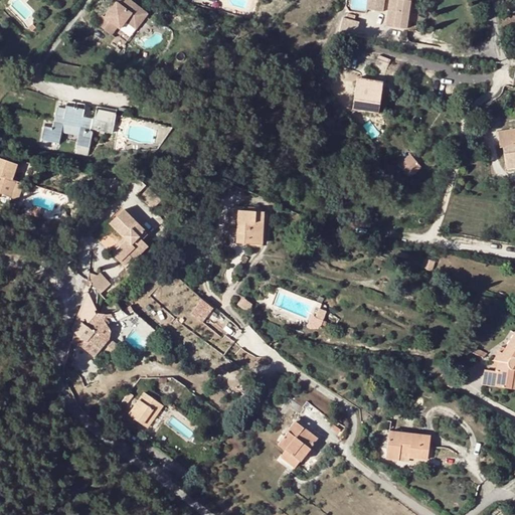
[(103,17),(97,25),(109,34),(115,26),(119,28),(121,30),(127,23),(131,16),(140,22),(147,13),(129,0),(126,0),(121,7),(117,4),(106,19),(103,17)]
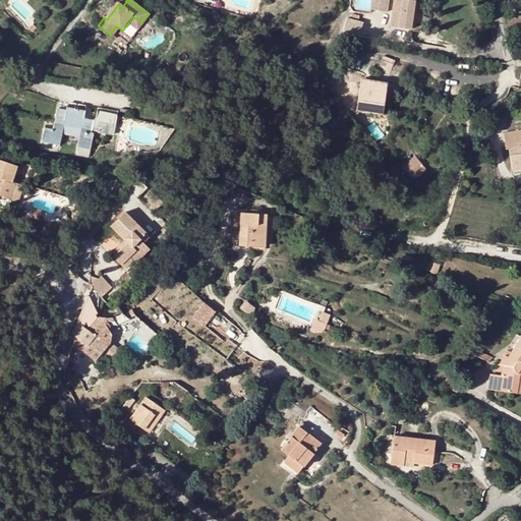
[(390,10),(391,0),(374,0),(373,7),(390,10)]
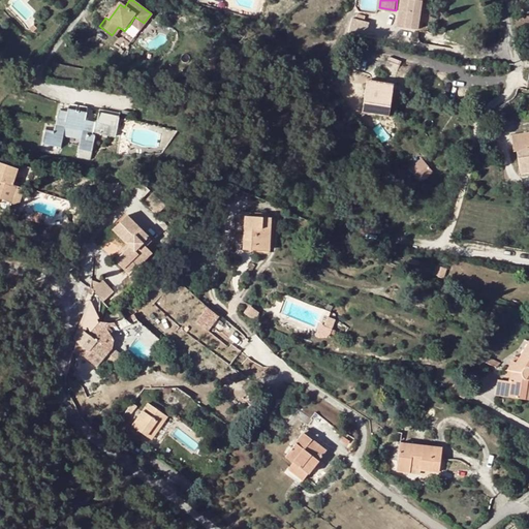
[(423,0),(403,0),(399,25),(418,29),(423,0)]
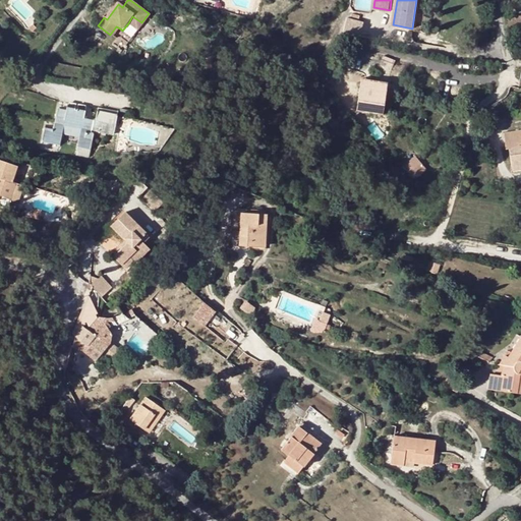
[(132,16),(128,23),(138,31),(151,15),(149,13),(141,22),(132,16)]
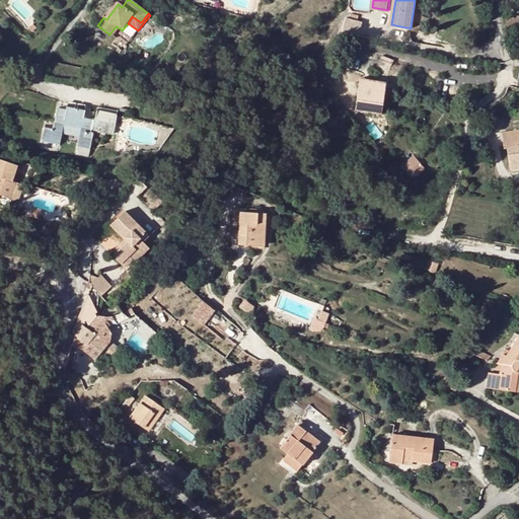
[(364,19),(348,14),(343,28),(360,33),(364,19)]
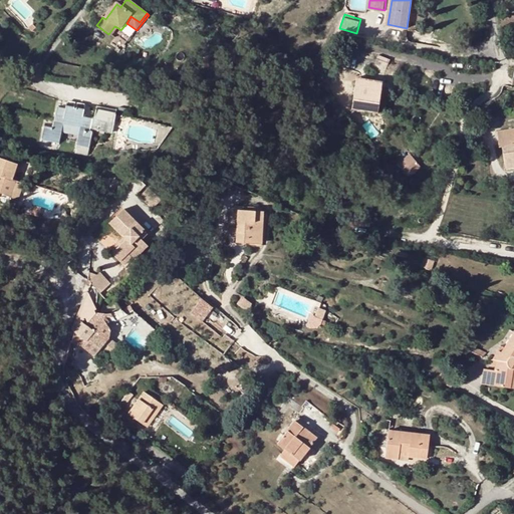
[(513,17),(500,14),(503,28),(513,29),(513,17)]
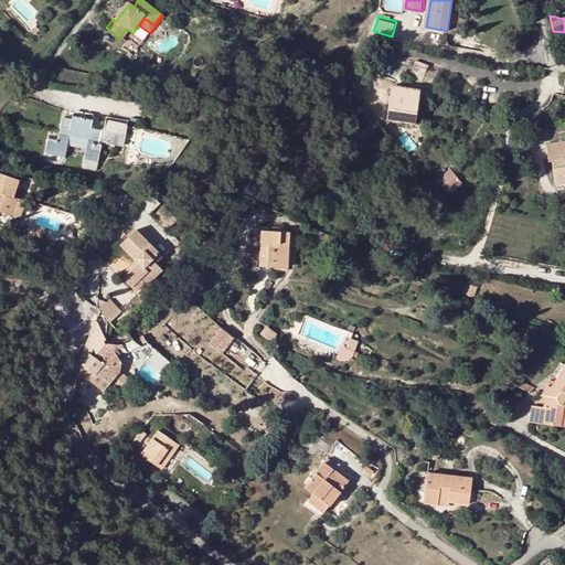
[(126,29),(119,38),(124,41),(130,31),(126,29)]
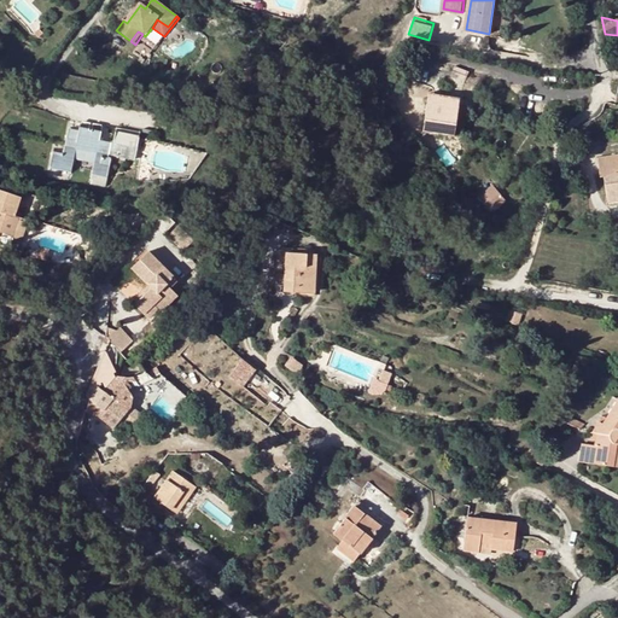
[(431,99),(421,97),(419,111),(427,112),(427,117),(452,122),(455,103),(443,100),(443,95),(431,93),(431,99)]
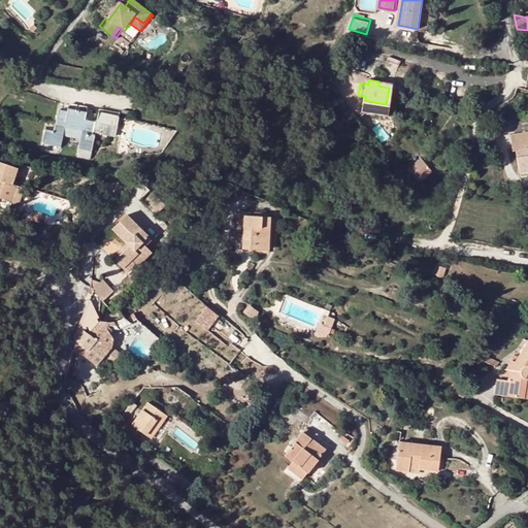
[(92,134),(93,132),(95,121),(86,120),(87,112),(68,109),(66,119),(56,117),(54,131),(45,130),(43,142),(61,145),(64,128),(83,130),(78,149),(91,152),(94,135),(92,134)]
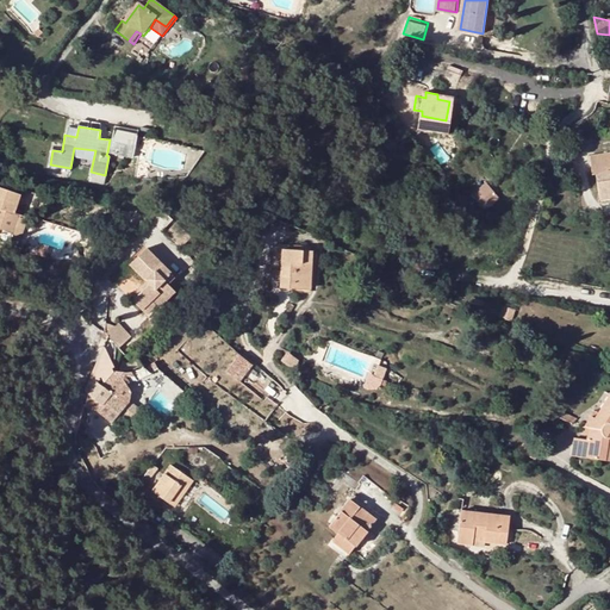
[(111,129),(110,139),(134,145),(135,135),(111,129)]
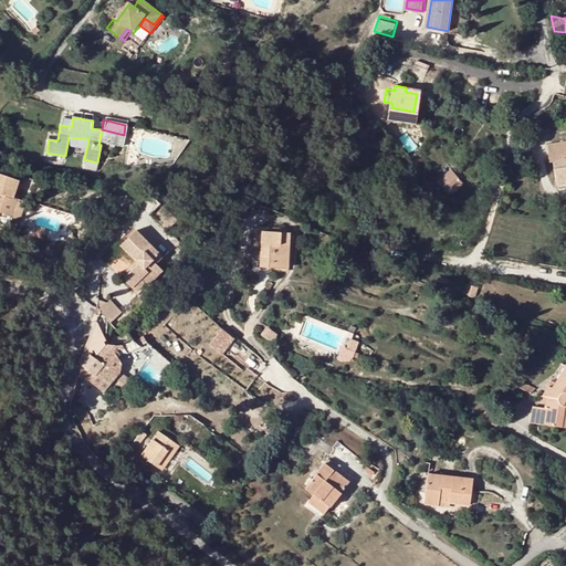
[(123,147),(124,135),(102,129),(100,142),(123,147)]
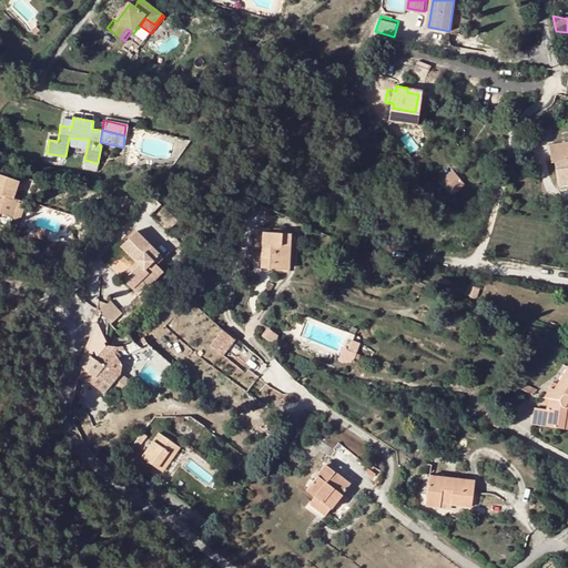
[(567,162),(567,160),(555,161),(558,181),(567,180),(567,162)]
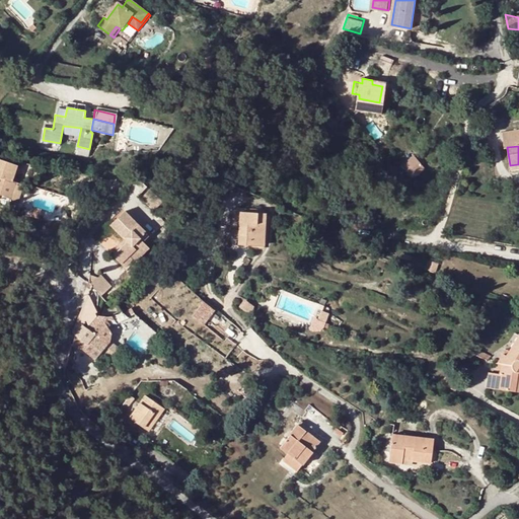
[(415,156),(401,166),(413,178),(425,168),(415,156)]
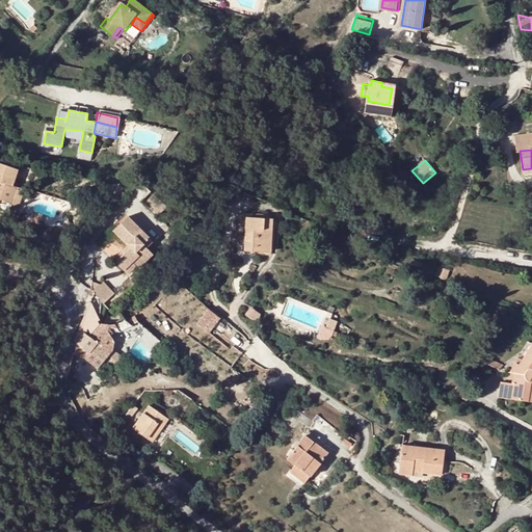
[(18,170),(0,164),(0,202),(0,201),(10,204),(16,187),(12,186),(18,170)]
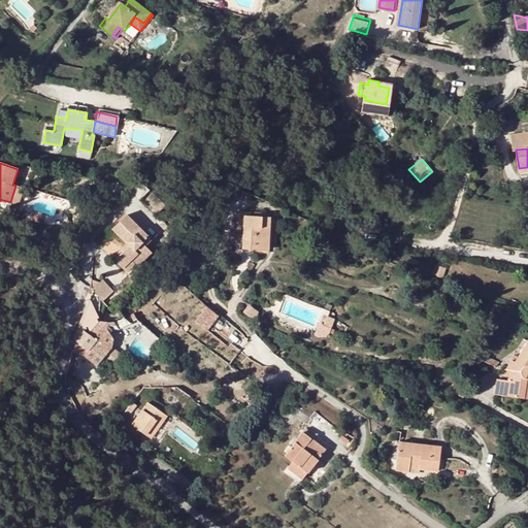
[(24,188),(15,186),(10,202),(9,206),(17,209),(24,188)]
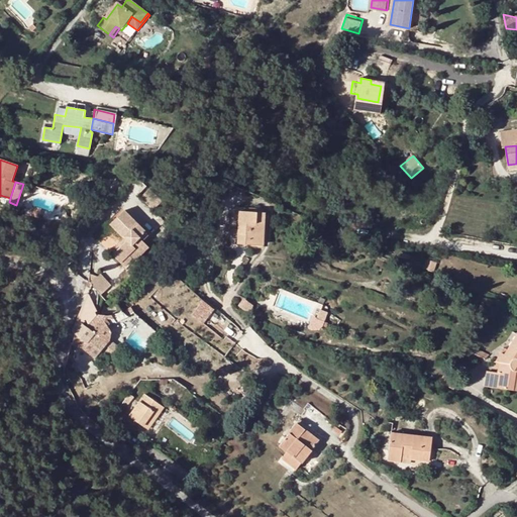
[(150,233),(125,211),(112,226),(126,238),(130,241),(117,256),(132,270),(152,245),(145,239),(150,233)]
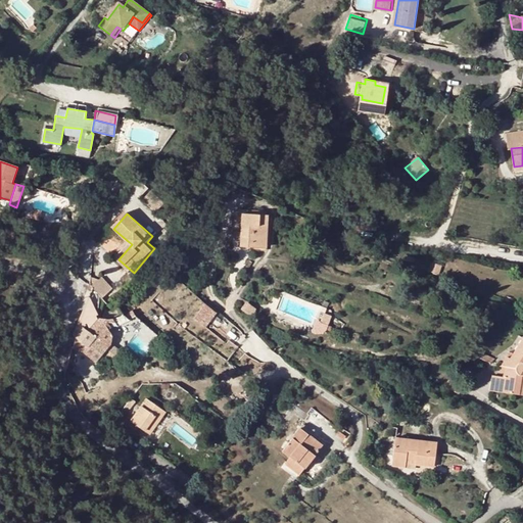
[(264,248),(264,226),(258,226),(259,215),(242,214),(241,247),(264,248)]
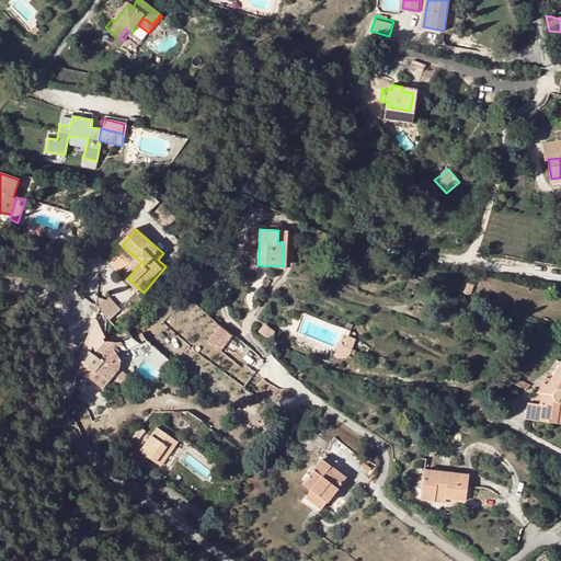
[(287,231),(278,230),(277,242),(283,242),(286,242),(287,231)]
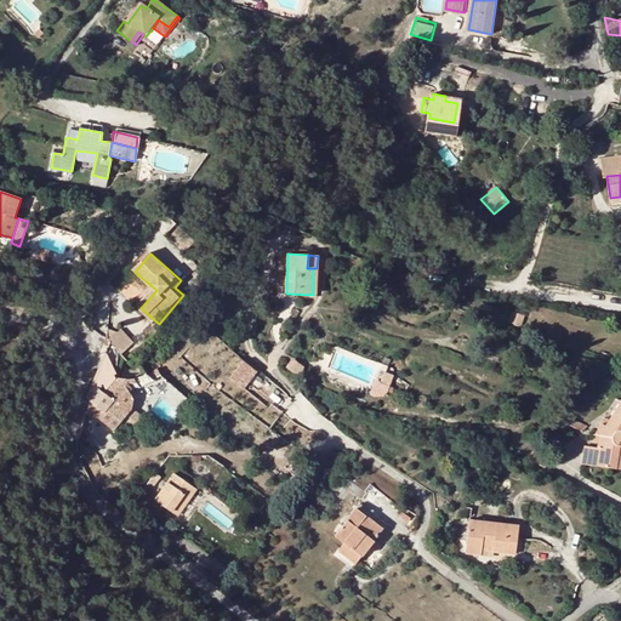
[(136,305),(141,308),(157,290),(152,286),(136,305)]
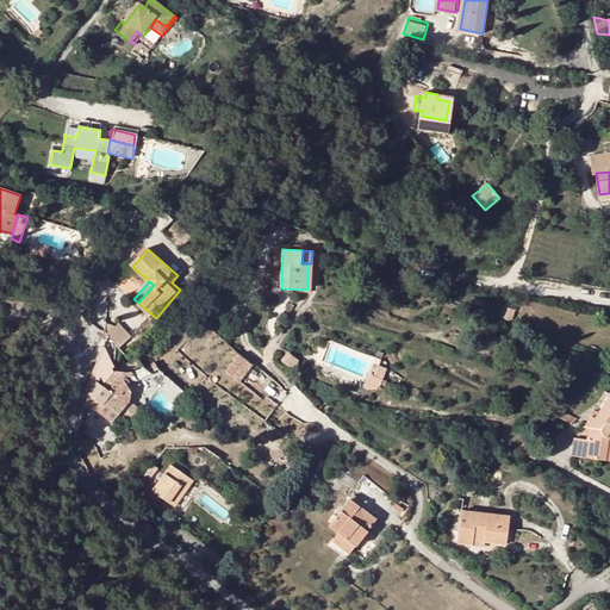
[(132,340),(119,325),(106,337),(118,352),(132,340)]
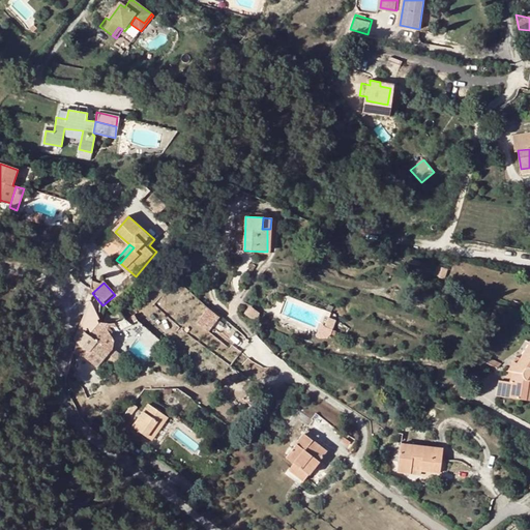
[(208,306),(197,320),(208,330),(219,316),(208,306)]
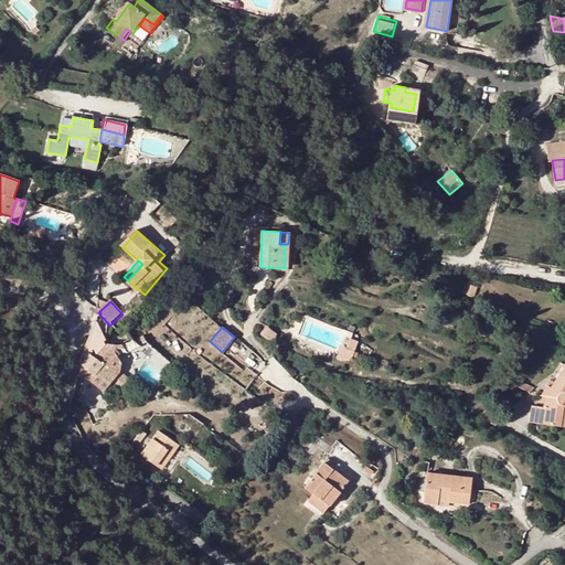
[(105,345),(95,358),(115,372),(108,382),(99,377),(95,374),(91,380),(105,391),(113,381),(124,390),(132,379),(120,370),(123,361),(108,347),(105,345)]
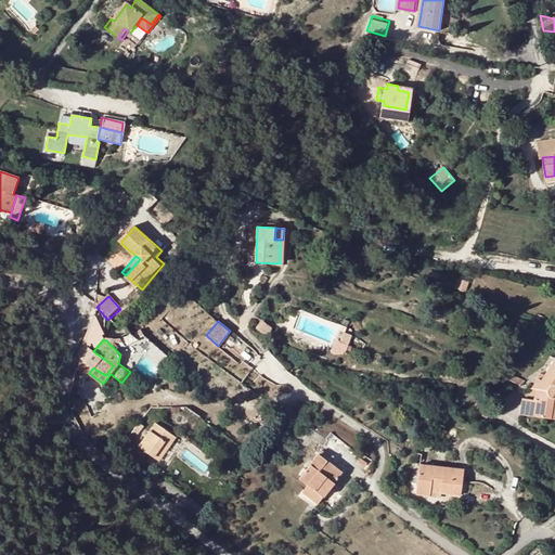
[(98,371),(106,375),(113,365),(92,351),(88,348),(80,359),(93,368),(98,371)]
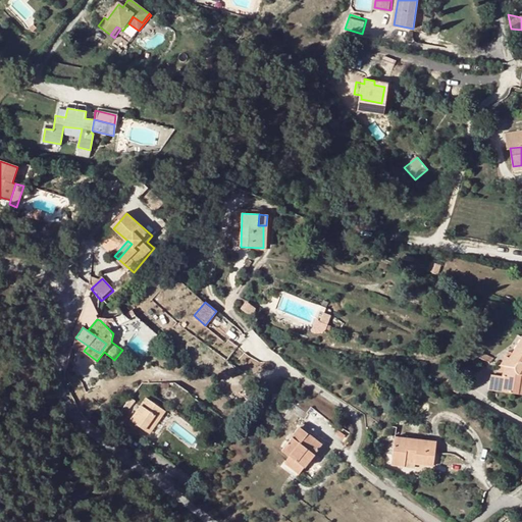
[(489,390),(518,394),(520,375),(521,374),(521,337),(521,338),(509,358),(504,366),(502,376),(492,374),(489,390)]
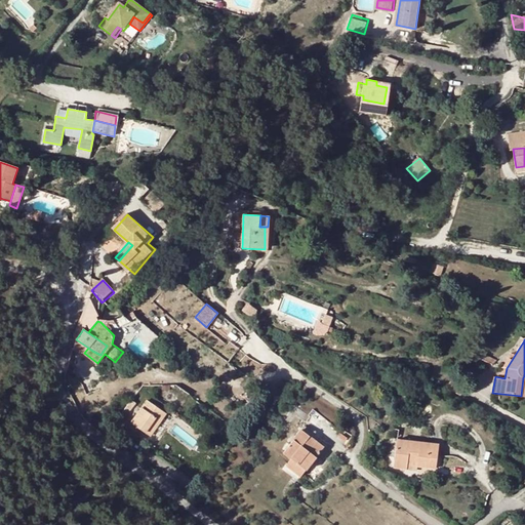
[(502,367),(507,368),(512,360),(509,358),(502,367)]
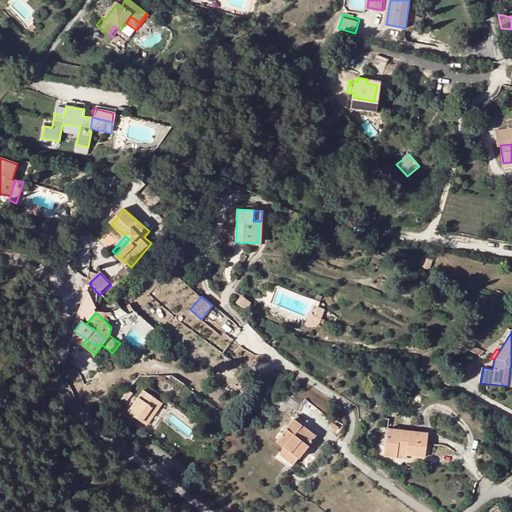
[(441,370),(437,380),(450,385),(454,375),(441,370)]
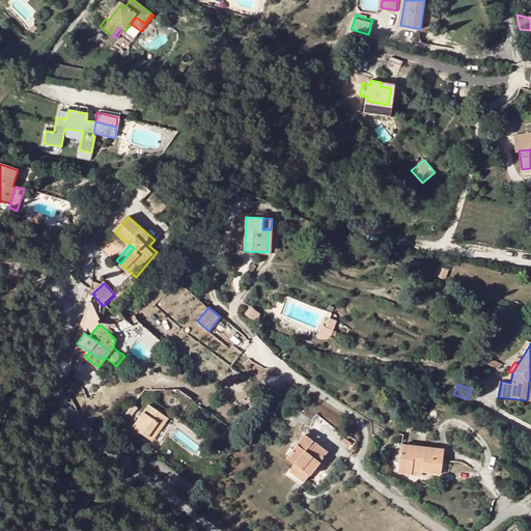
[(168,418),(149,406),(133,428),(151,442),(168,418)]
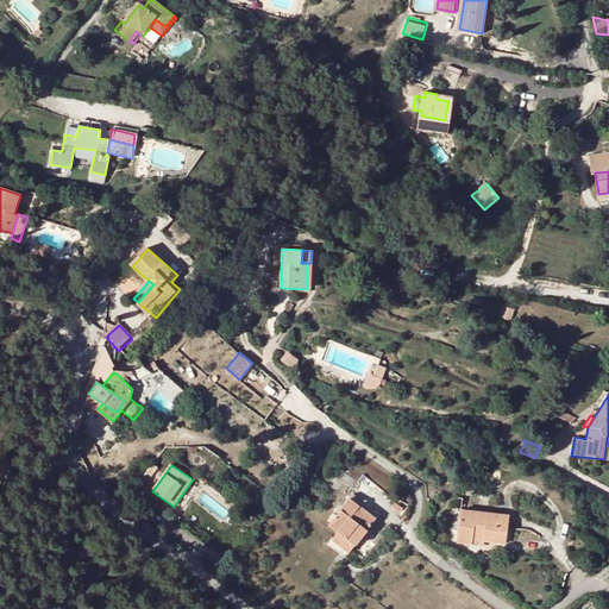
[(353,494),(350,498),(358,506),(362,501),(353,494)]
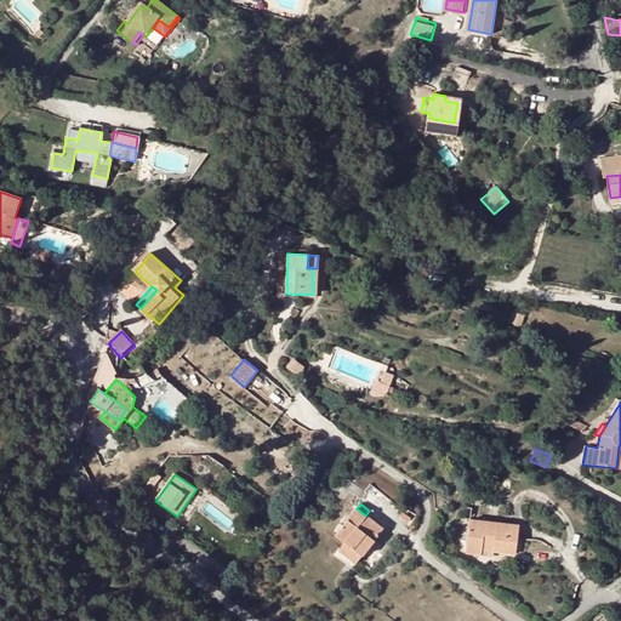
[(386,524),(369,511),(365,516),(357,508),(335,536),(345,543),(339,551),(355,564),(386,524)]
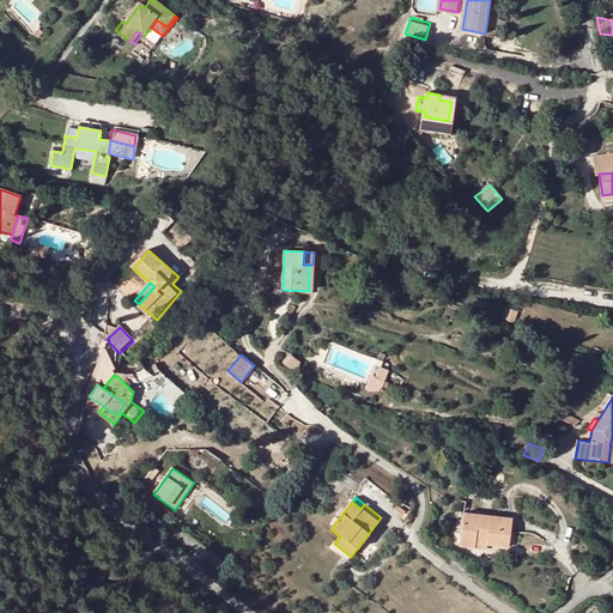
[(507,521),(465,515),(459,547),(474,550),(475,539),(477,533),(487,534),(487,541),(486,546),(509,550),(511,533),(505,533),(507,521)]
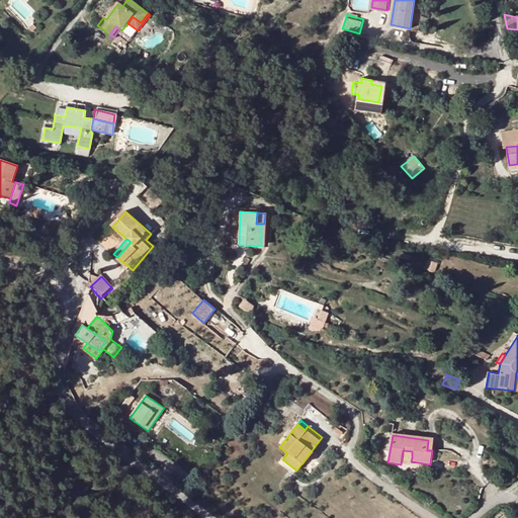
[(57,477),(49,484),(58,497),(66,489),(57,477)]
